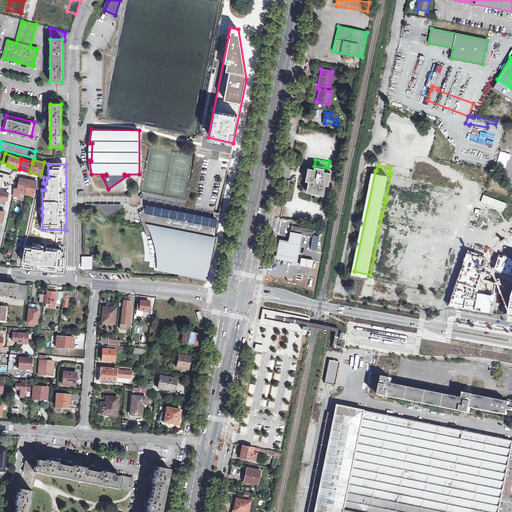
[(313,169),(309,168),(307,181),(308,181),(307,190),(323,193),(325,184),(327,184),(329,171),(323,170),(324,167),(314,166),(313,169)]
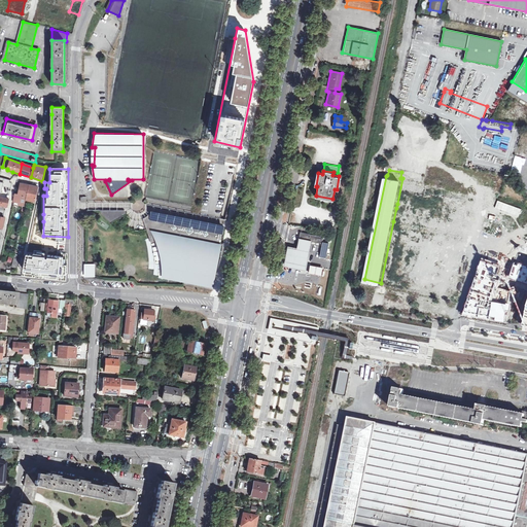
[(9,182),(10,180),(0,177),(0,191),(1,192),(3,186),(10,188),(12,183),(9,182)]
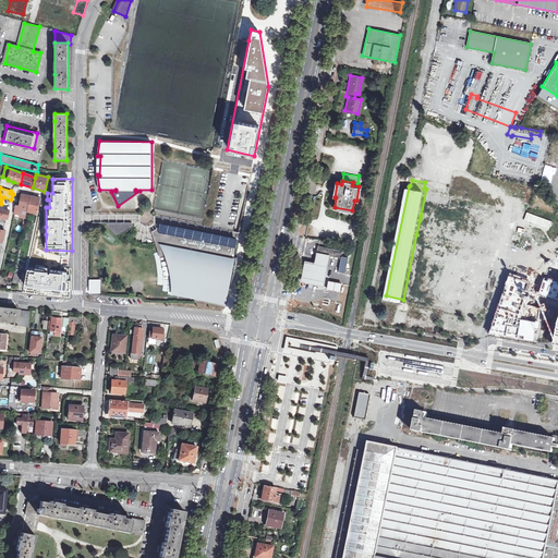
[(28,211),(31,196),(22,194),(20,206),(16,206),(14,214),(21,215),(27,216),(28,211)]
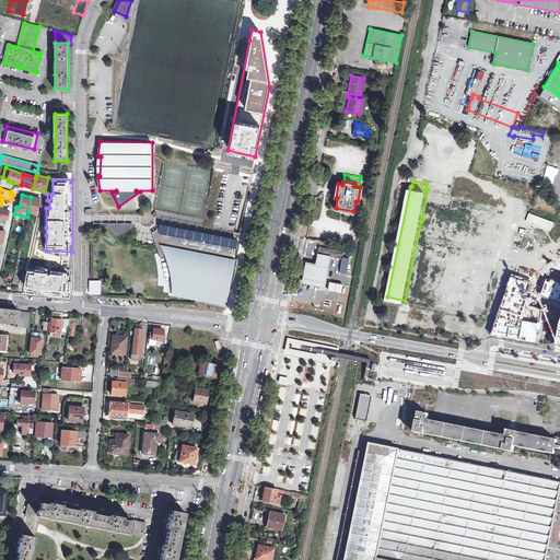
[(41,199),(31,197),(28,212),(37,214),(41,199)]
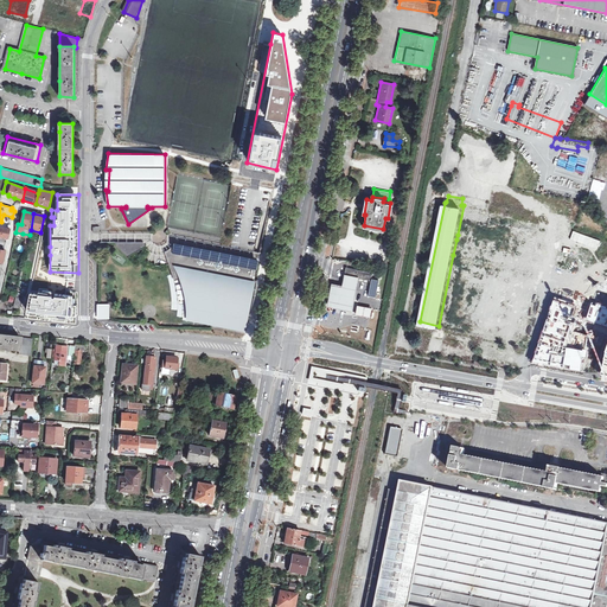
[(0,227),(0,236),(8,238),(11,229),(0,227)]
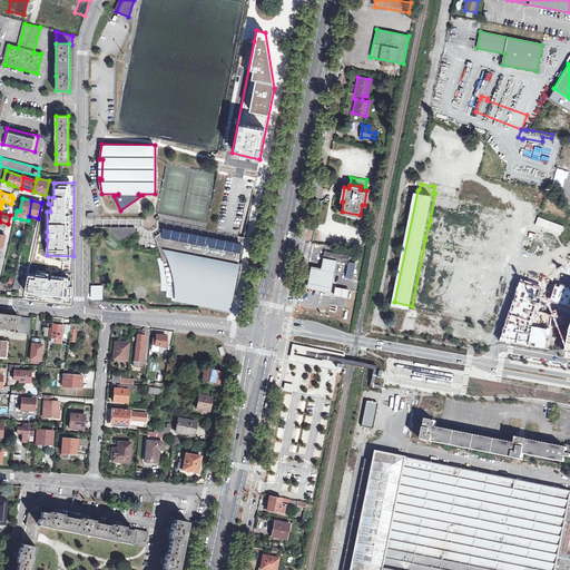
[(135,228),(109,228),(112,235),(119,242),(136,232),(135,228)]
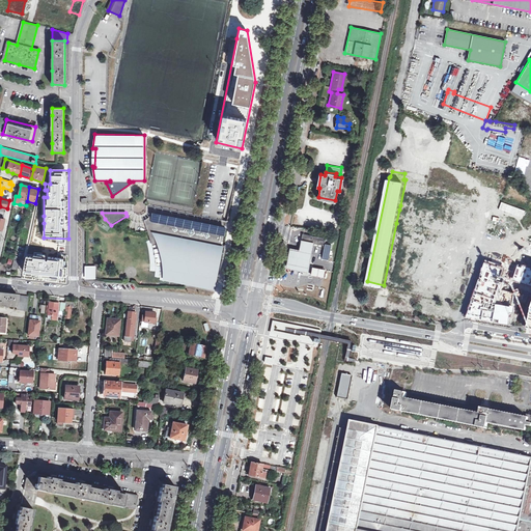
[(192,223),(157,216),(154,220),(152,219),(149,222),(150,223),(146,225),(148,234),(152,246),(159,244),(163,259),(165,271),(165,279),(214,288),(220,260),(226,229),(218,228),(212,226),(206,226),(206,225),(201,225),(196,223),(196,224),(192,223)]
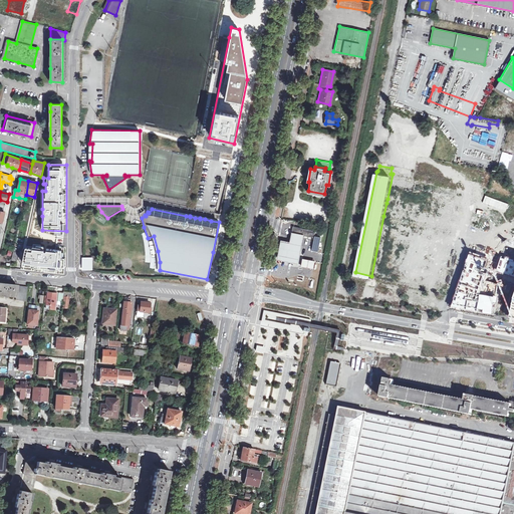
[(31,221),(30,230),(37,231),(38,222),(31,221)]
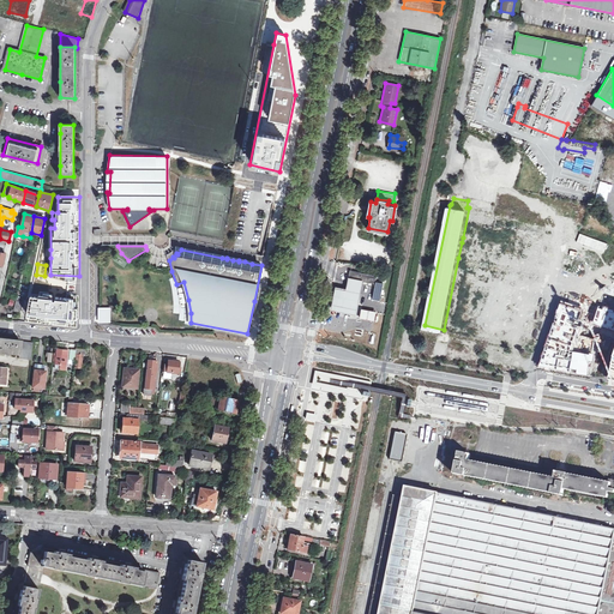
[(375,276),(349,270),(348,278),(356,281),(357,280),(362,281),(374,283),(375,276)]
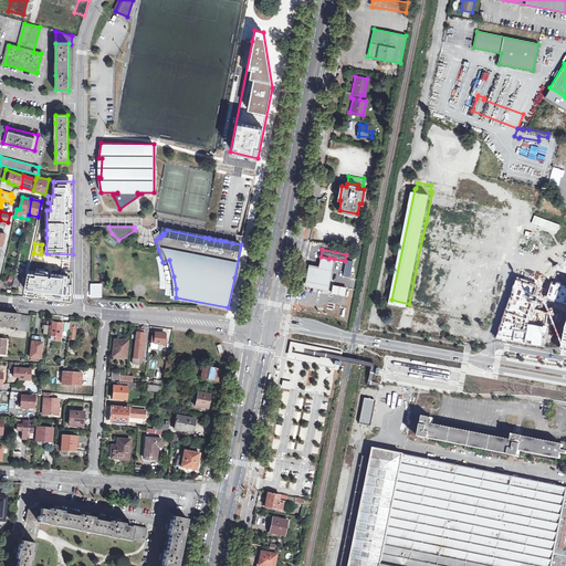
[(327,290),(334,259),(329,258),(328,259),(321,257),(318,265),(315,265),(308,263),(304,285),(312,287),(327,290)]
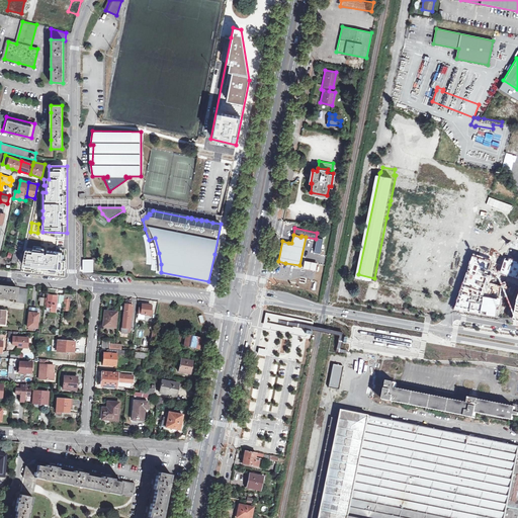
[(34,249),(27,249),(23,272),(65,276),(65,250),(34,247),(34,249)]
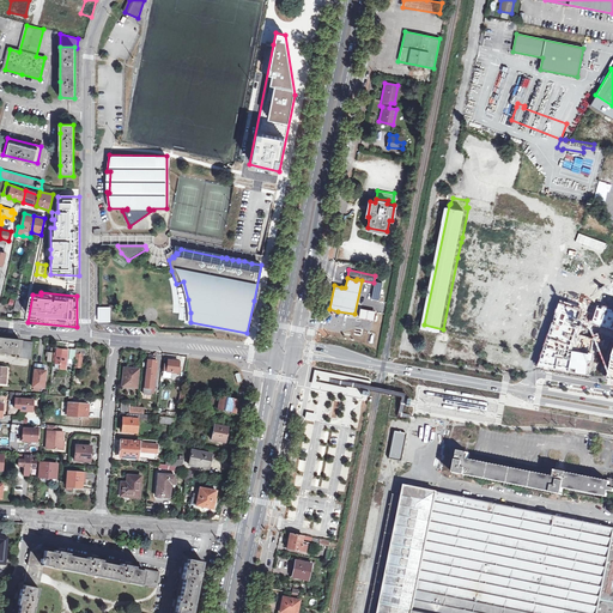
[(542,364),(589,375),(595,354),(592,353),(593,339),(578,334),(587,311),(560,303),(542,364)]
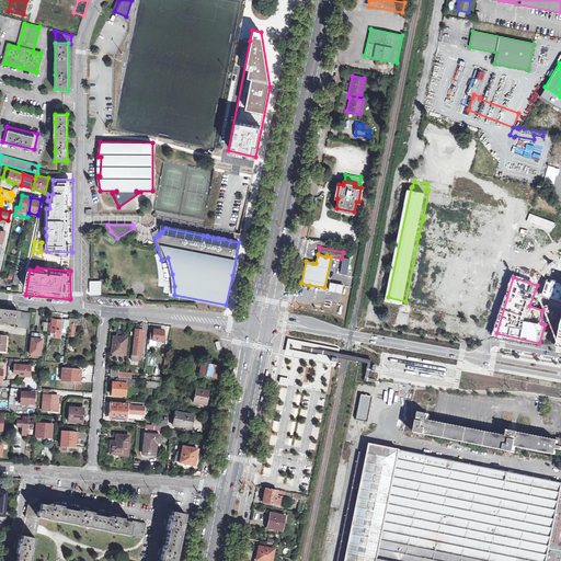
[(560,301),(560,284),(549,281),(545,297),(560,301)]
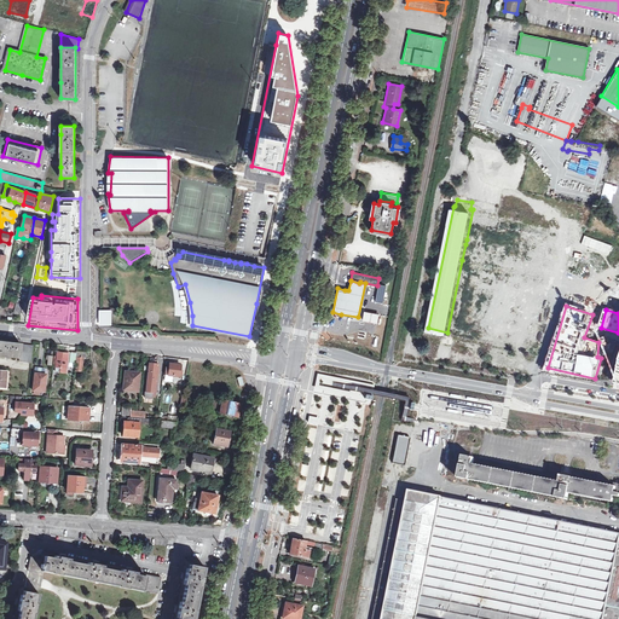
[(379,314),(364,311),(362,320),(376,323),(379,314)]
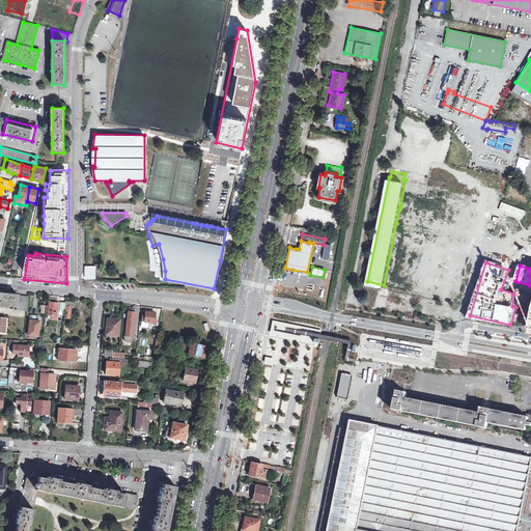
[(29,297),(0,294),(0,305),(17,308),(17,310),(27,311),(29,297)]
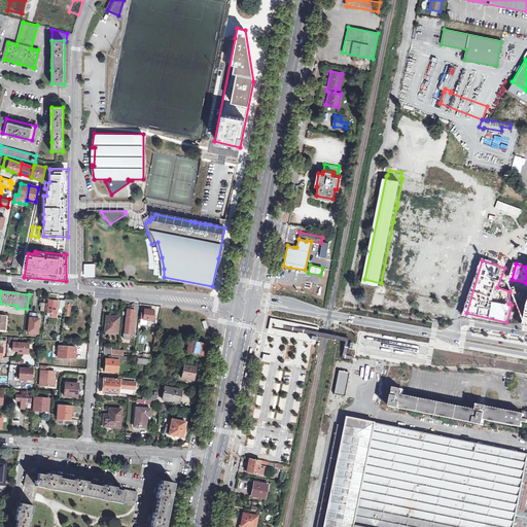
[(74,301),(66,300),(66,302),(65,305),(67,305),(65,316),(70,317),(71,305),(74,306),(74,301)]
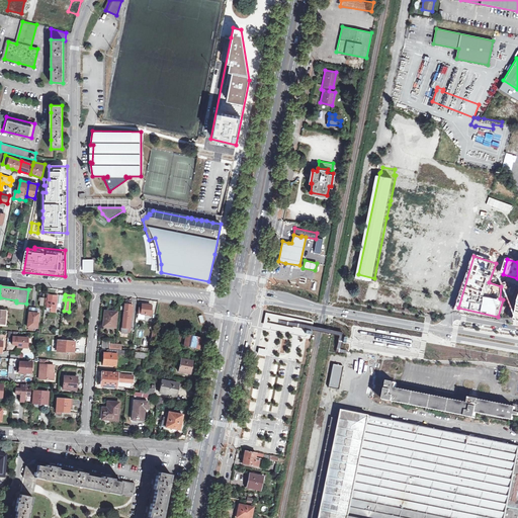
[(58,297),(49,296),(48,304),(46,303),(46,308),(57,309),(58,297)]
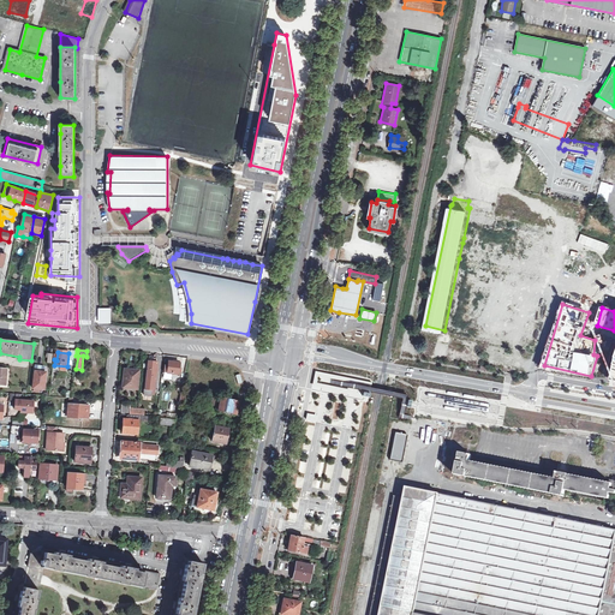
[(156,359),(149,358),(147,387),(156,388),(157,378),(156,378),(157,374),(155,372),(156,359)]
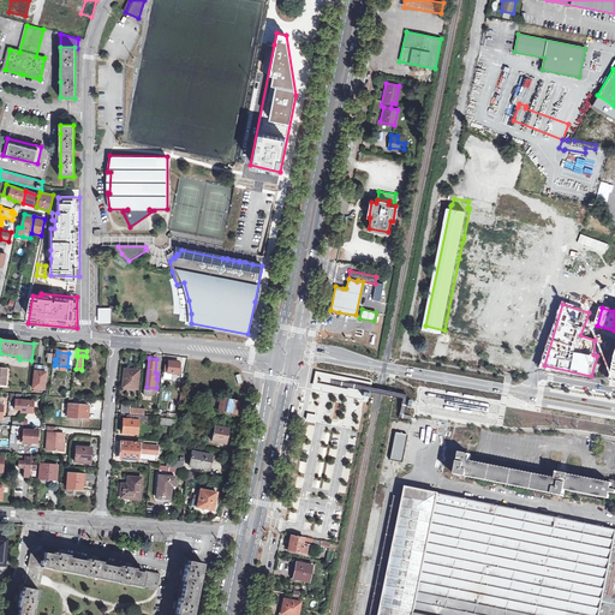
[(180,363),(169,362),(168,365),(166,365),(165,374),(179,375),(180,363)]
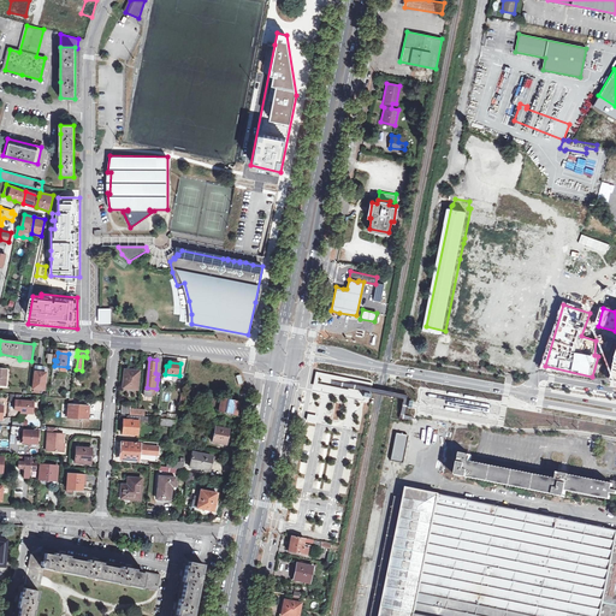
[(138,372),(126,371),(124,389),(137,390),(138,372)]
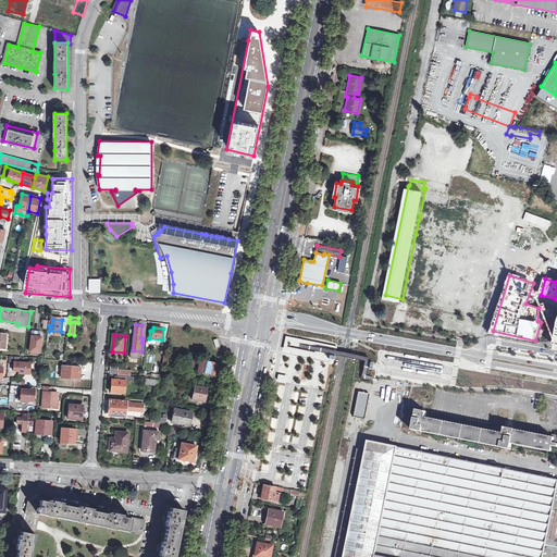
[(42,338),(33,337),(31,353),(40,354),(42,338)]
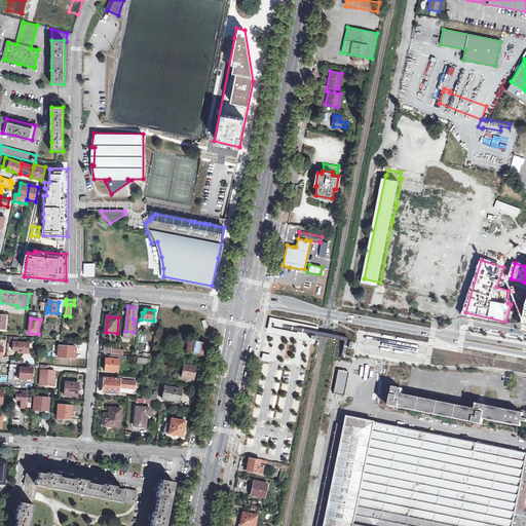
[(316,336),(318,327),(306,325),(304,333),(310,335),(309,339),(312,340),(315,340),(316,336)]
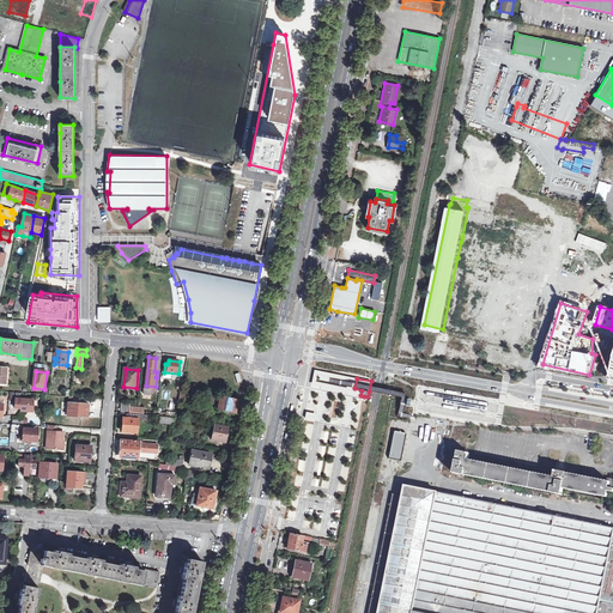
[(156,387),(146,386),(146,388),(145,388),(144,394),(156,395),(156,387)]
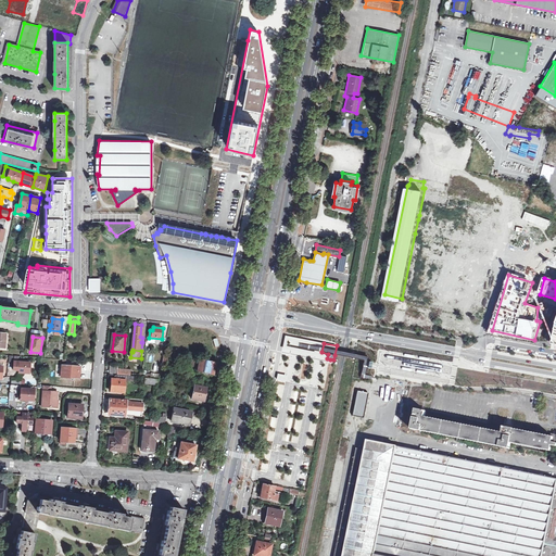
[(172,357),(164,356),(163,365),(171,366),(172,357)]
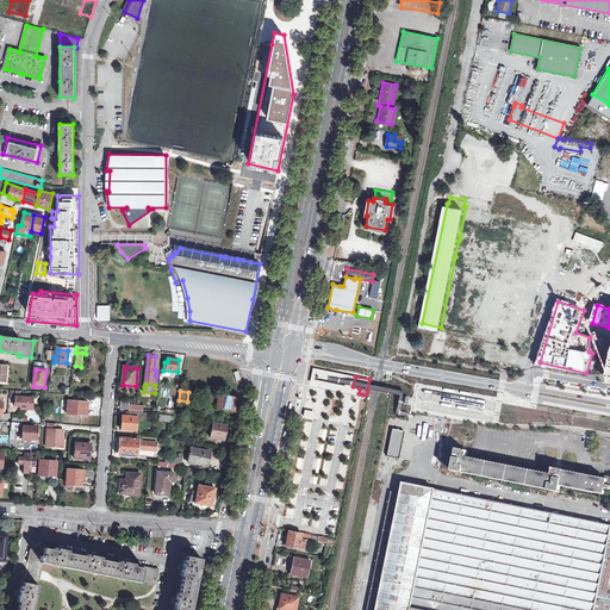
[(236,397),(221,394),(217,406),(232,410),(235,404),(236,397)]
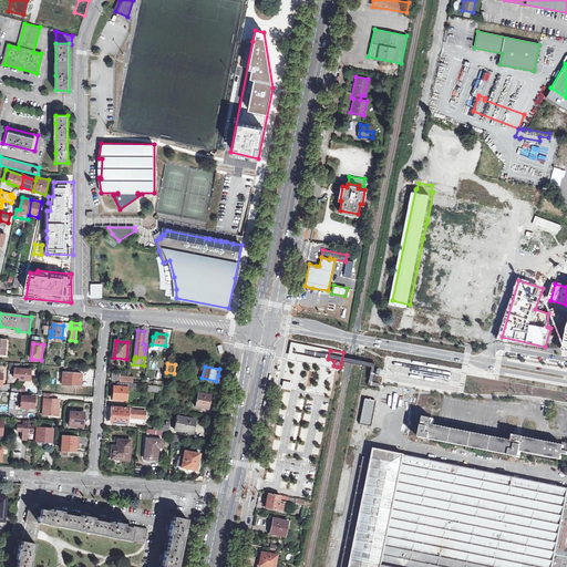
[(31,370),(14,369),(13,378),(20,379),(20,381),(31,381),(31,370)]
